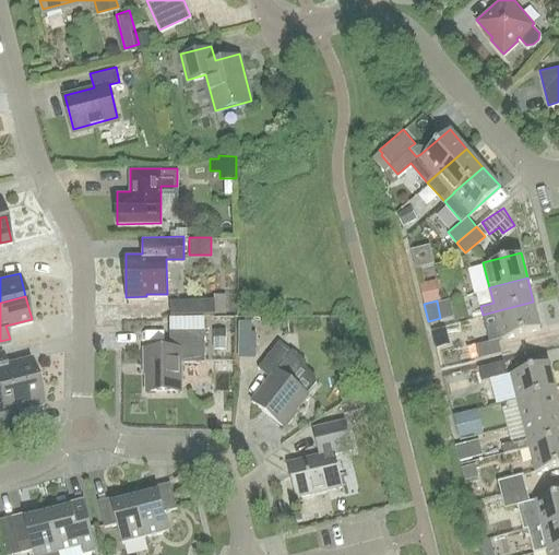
[(539,327),(533,302),(495,311),(501,337),(539,327)]
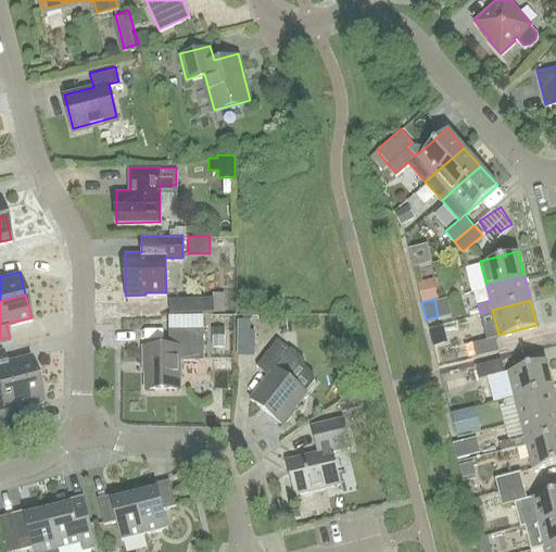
[(168,345),(142,345),(143,359),(144,359),(146,388),(180,387),(179,359),(204,358),(203,326),(168,327),(168,345)]
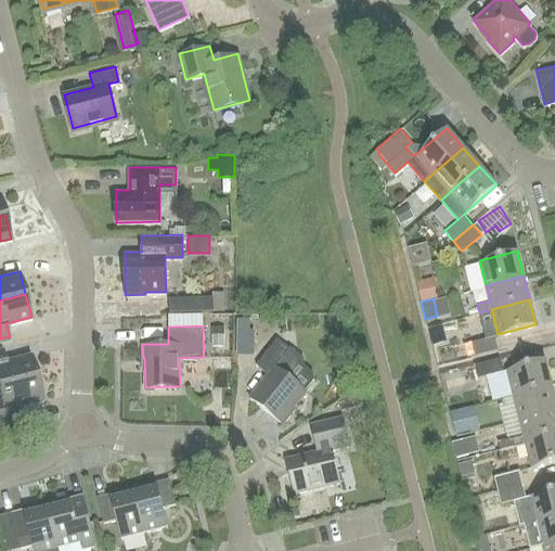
[(497,348),(493,335),(468,342),(472,355),(497,348)]
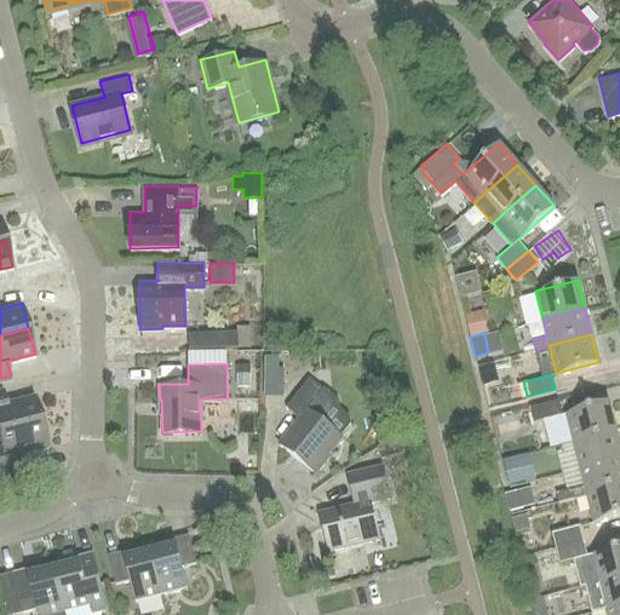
[(339,400),(328,390),(309,375),(286,406),(299,417),(279,442),(316,472),(329,454),(327,452),(342,435),(323,420),(339,400)]
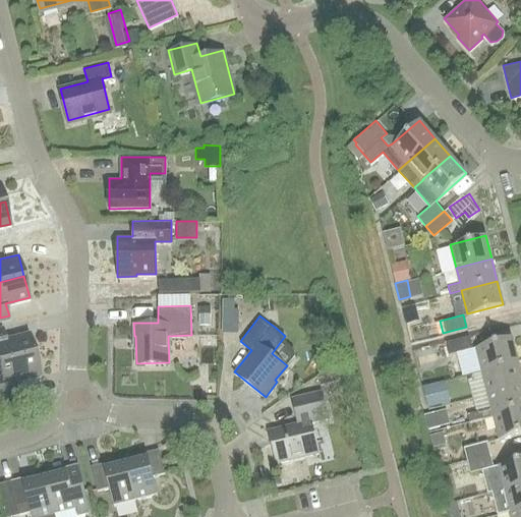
[(0,360),(35,352),(29,331),(5,337),(2,325),(0,325),(0,360)]
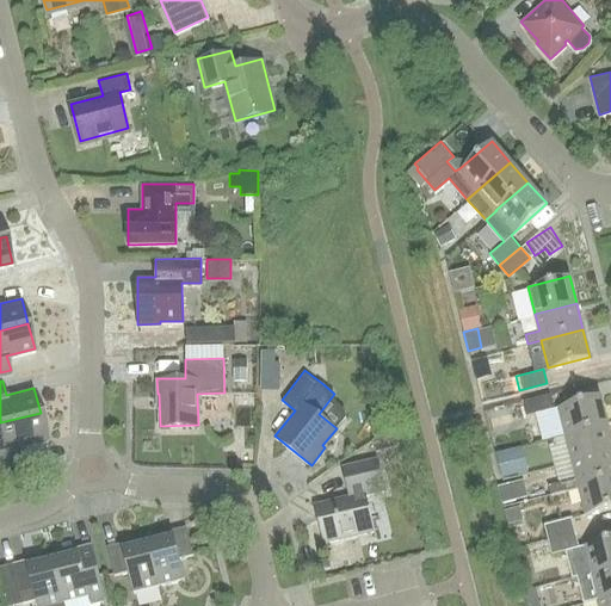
[(554,407),(549,393),(522,400),(525,414),(554,407)]
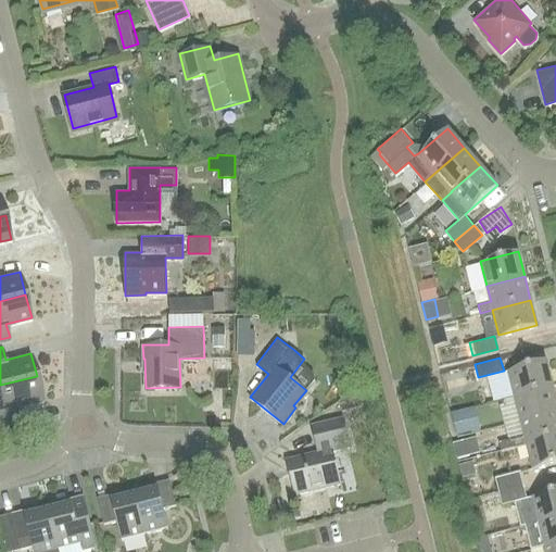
[(514,394),(552,385),(545,360),(507,368),(514,394)]
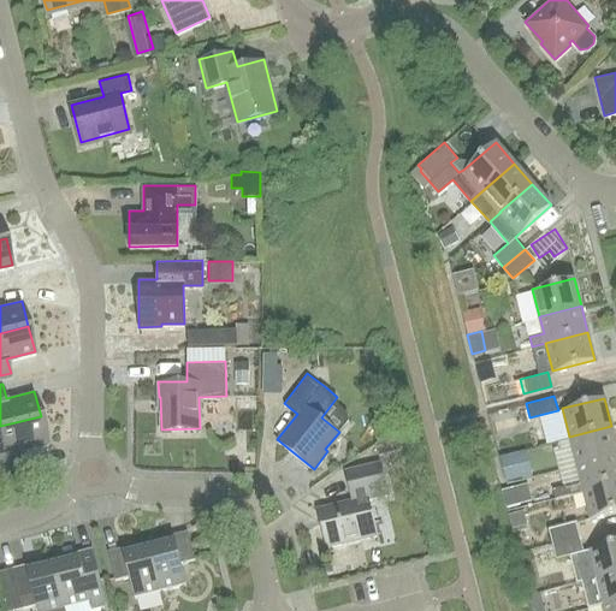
[(47,442),(41,416),(0,426),(0,443),(0,468),(23,463),(19,449),(47,442)]
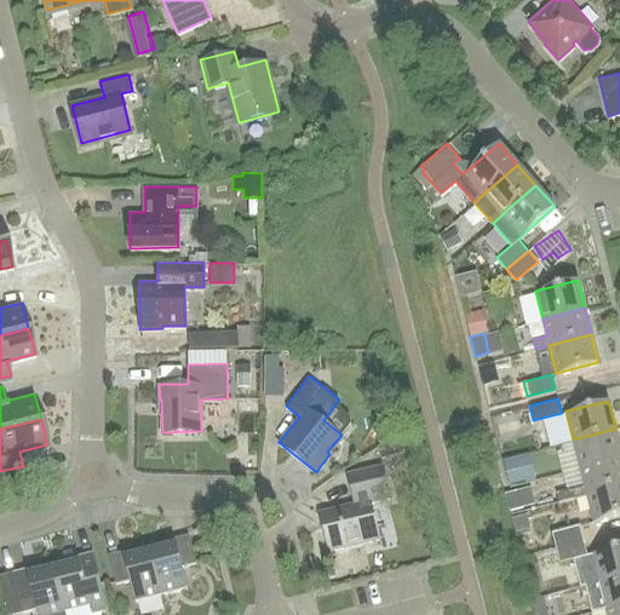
[(619,446),(615,429),(573,440),(560,442),(562,452),(575,448),(580,466),(619,455),(619,446)]
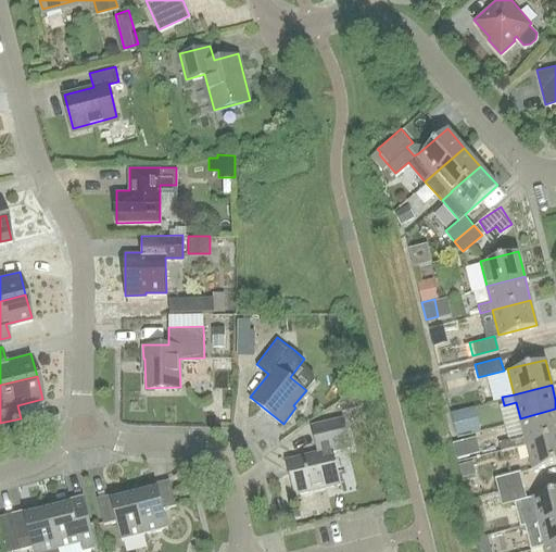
[(361,404),(356,389),(339,401),(341,411),(361,404)]
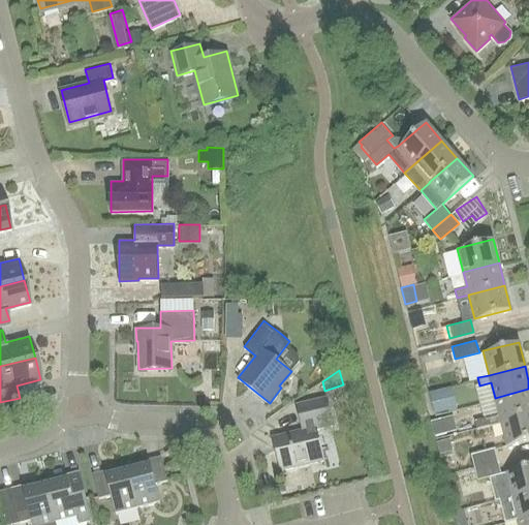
[(456,383),(432,387),(435,408),(459,405),(456,383)]
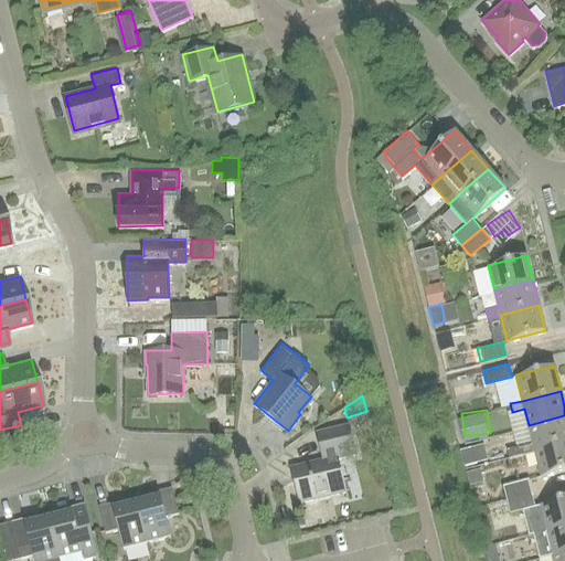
[(533,441),(520,444),(507,447),(509,456),(535,450),(534,450),(564,441),(564,415),(529,425),(533,441)]
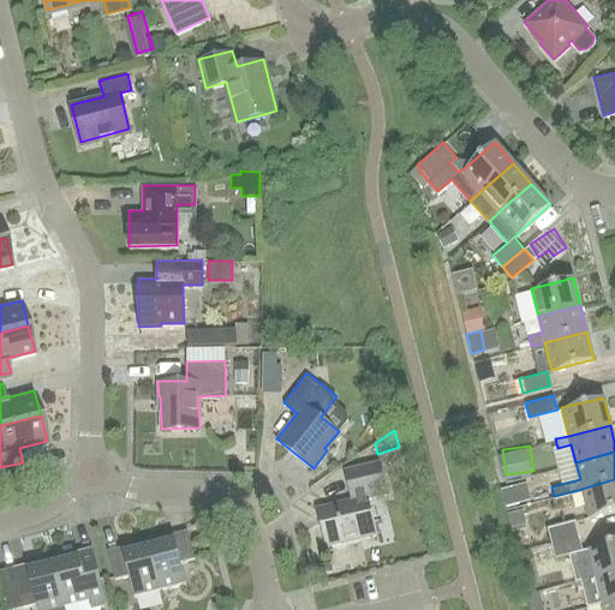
[(387,494),(383,478),(380,460),(345,468),(348,486),(350,486),(352,498),(317,507),(327,544),(375,532),(368,498),(387,494)]
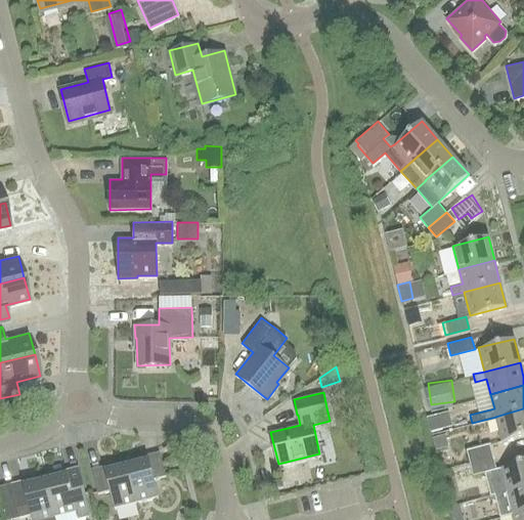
[(523,434),(523,408),(495,417),(496,417),(501,440),(523,434)]
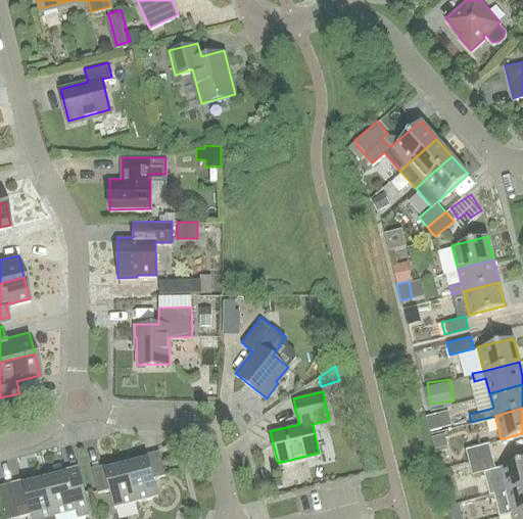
[(468,460),(491,455),(488,442),(465,447),(468,460)]
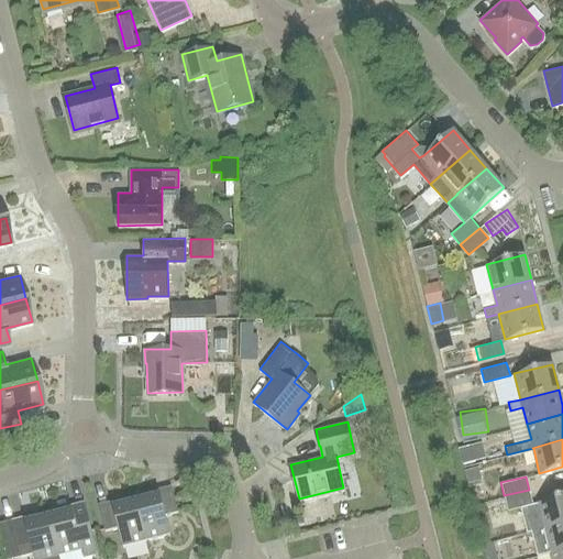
[(136,499),(146,538),(169,533),(165,513),(178,510),(170,484),(158,488),(159,493),(136,499)]
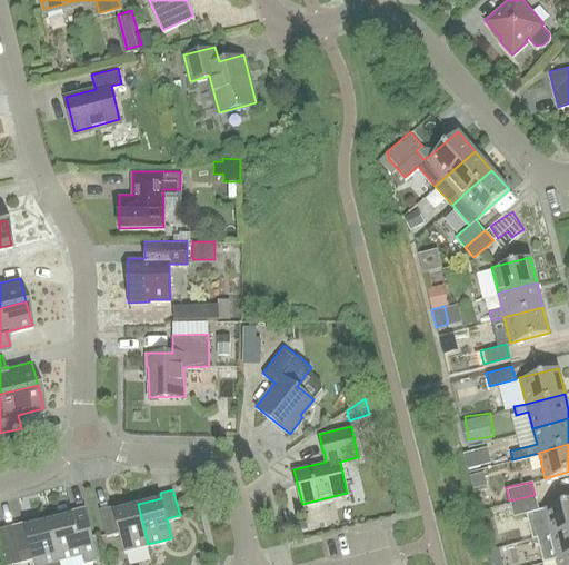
[(535,495),(509,501),(512,515),(526,512),(532,536),(537,535),(568,527),(568,499),(538,508),(535,495)]
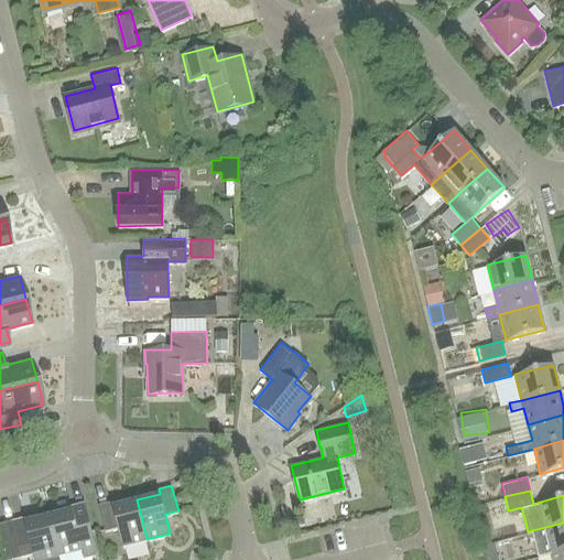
[(122,546),(147,539),(137,499),(112,505),(111,501),(98,504),(105,529),(118,527),(122,546)]
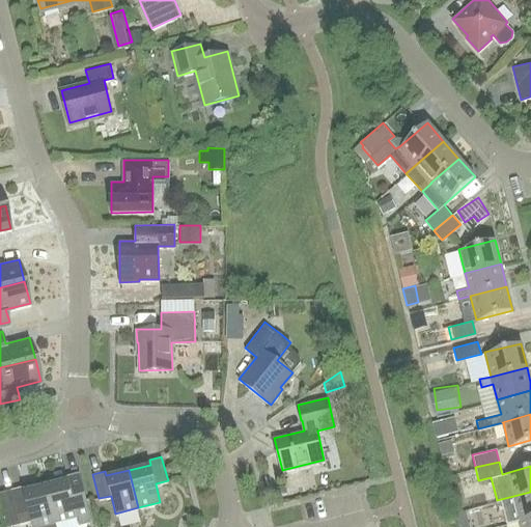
[(91,522),(85,496),(79,471),(66,474),(67,479),(46,484),(55,522),(78,517),(80,525),(91,522)]
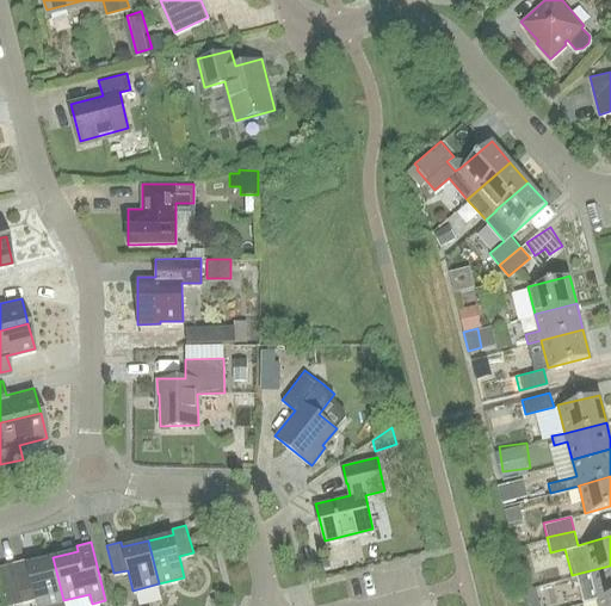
[(65,605),(63,600),(53,557),(28,563),(26,558),(12,562),(19,589),(22,601),(36,598),(37,605),(65,605)]
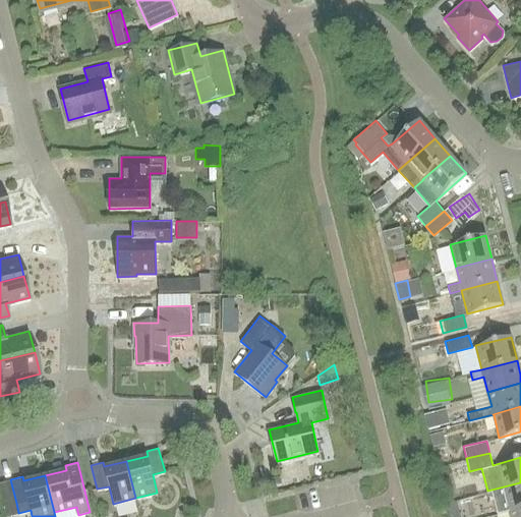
[(520,482),(491,490),(497,513),(509,510),(520,506),(520,482)]
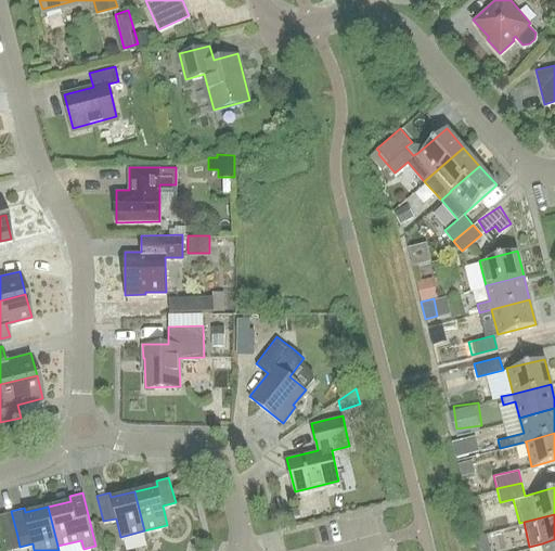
[(554,550),(554,539),(542,543),(529,547),(530,550),(554,550)]
